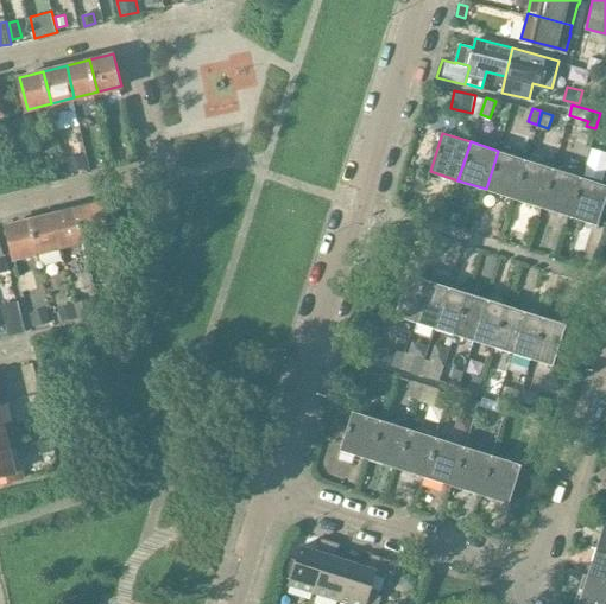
[(528,159),(498,151),(486,189),(515,198),(528,159)]
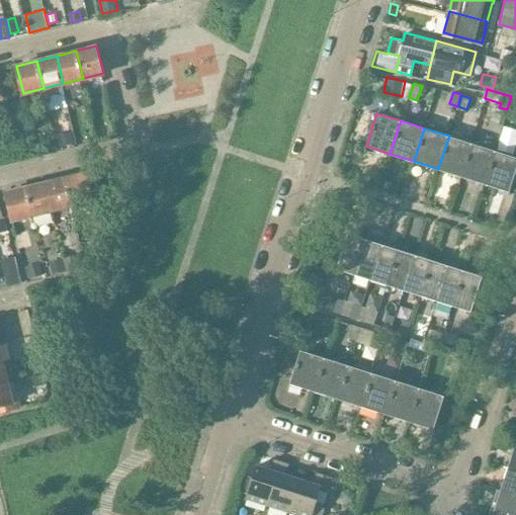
[(72,131),(57,134),(59,146),(75,142),(72,131)]
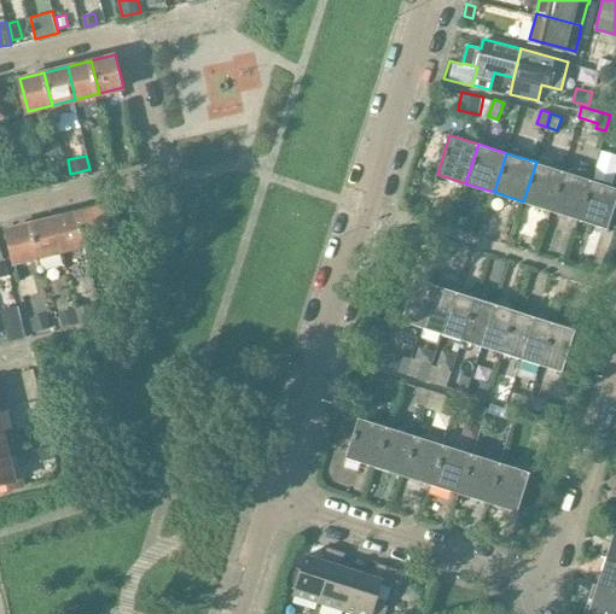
[(563,171),(536,162),(523,202),(551,210),(563,171)]
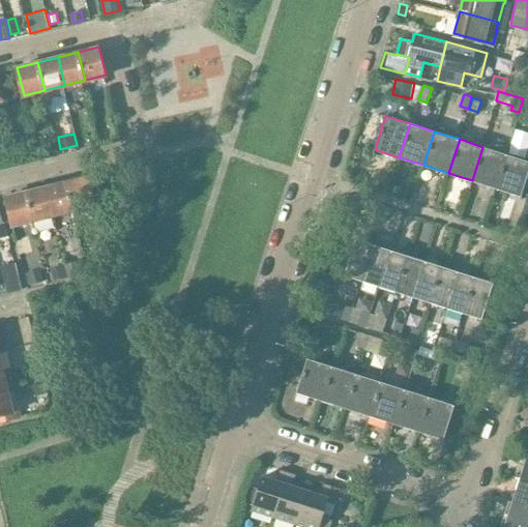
[(506,154),(482,147),(472,180),(496,187),(506,154)]
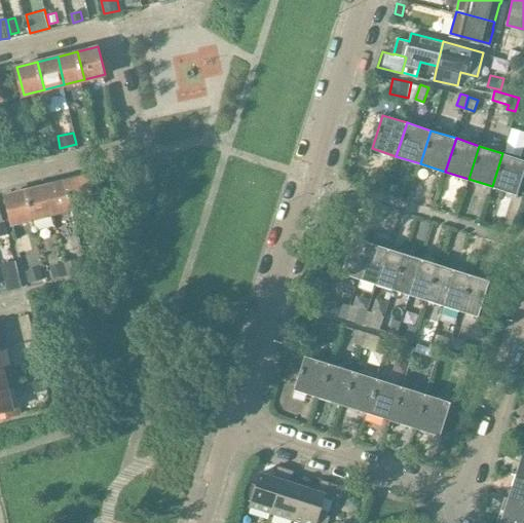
[(523,159),(502,153),(492,186),(517,194),(523,172),(523,159)]
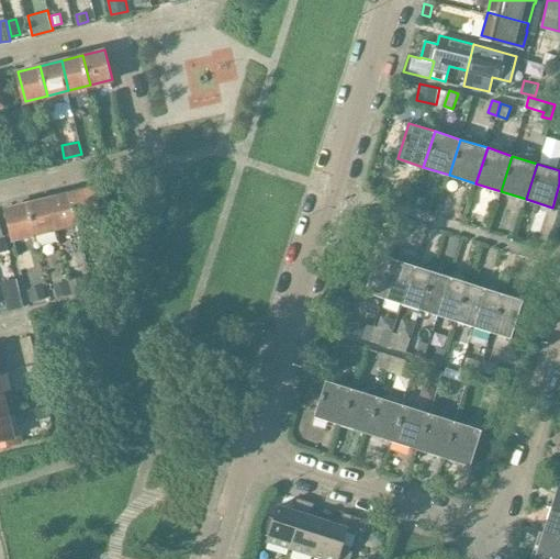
[(93,187),(70,192),(78,222),(100,216),(93,187)]
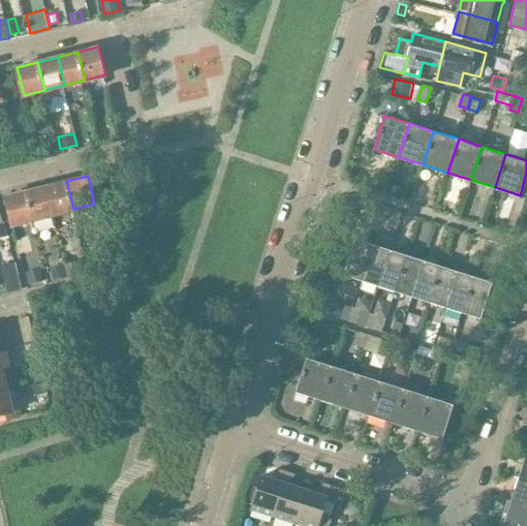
[(66,181),(47,186),(53,214),(73,209),(66,181)]
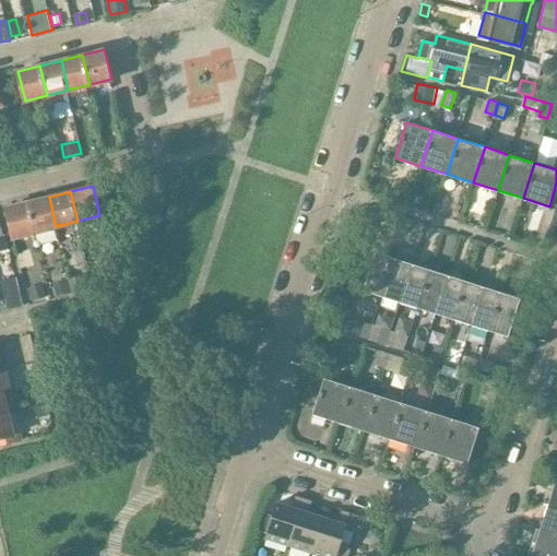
[(414,193),(411,202),(419,205),(423,197),(414,193)]
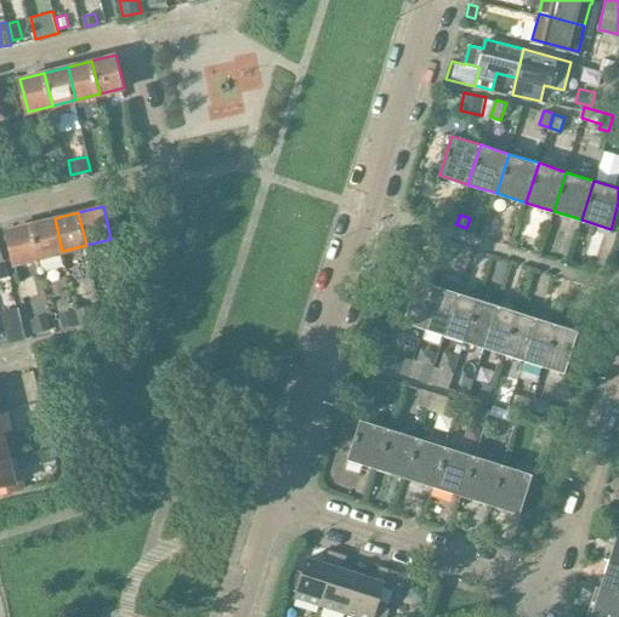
[(55,218),(30,224),(39,257),(62,251),(55,218)]
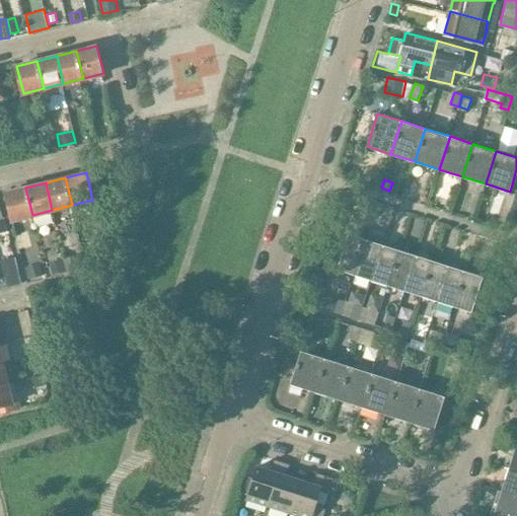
[(25,188),(6,193),(12,220),(32,215),(25,188)]
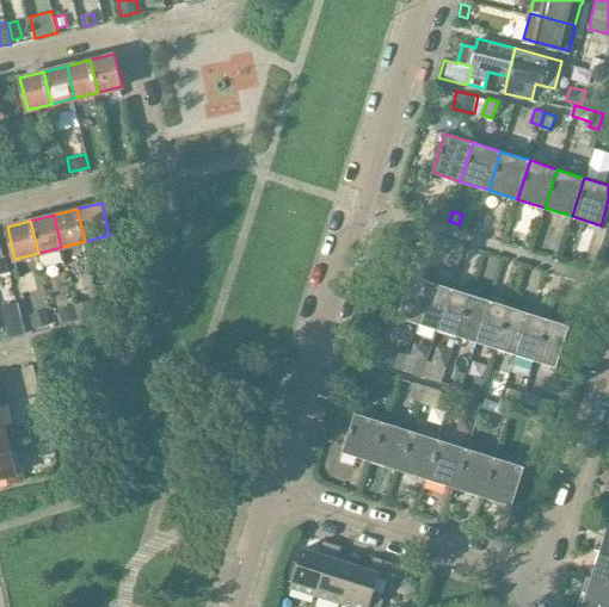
[(6,258),(0,259),(0,271),(0,273),(10,270),(6,258)]
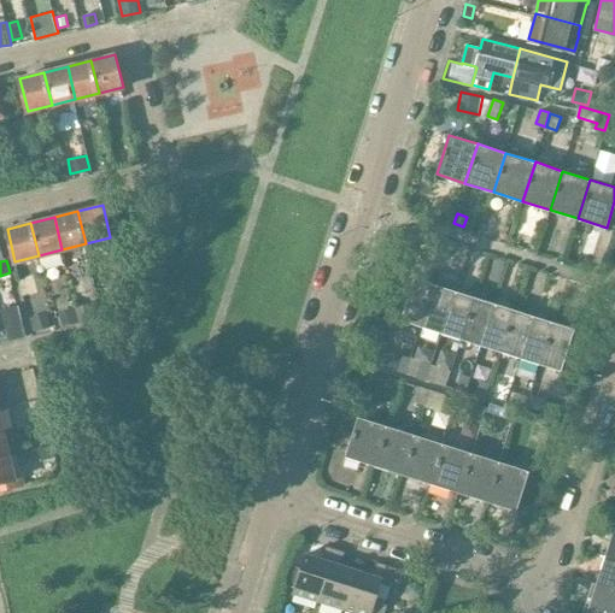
[(435,284),(415,278),(402,319),(423,326),(435,284)]
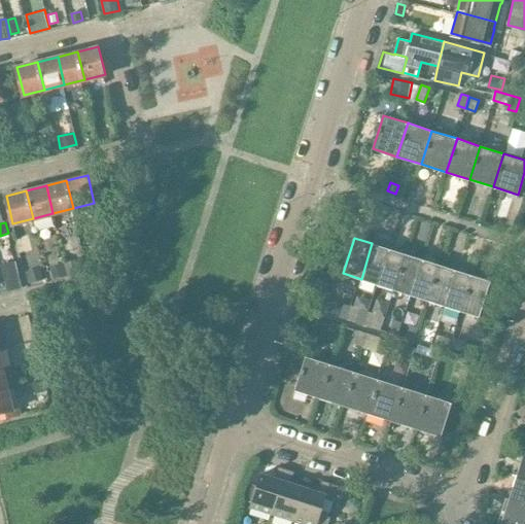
[(389,249),(372,243),(361,279),(378,284),(389,249)]
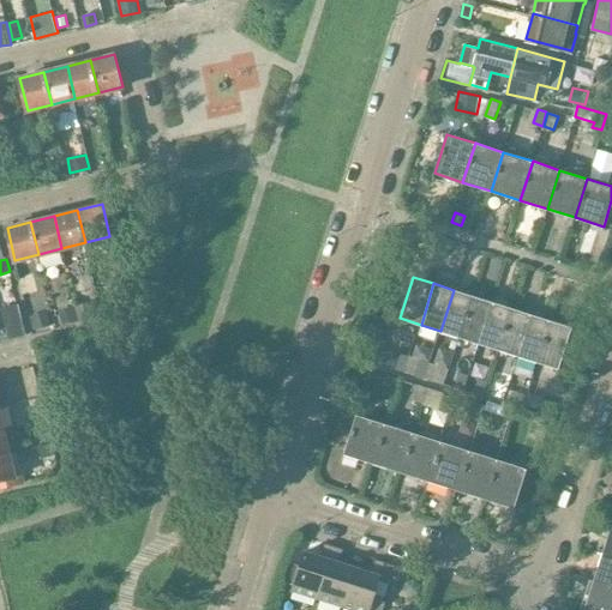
[(474,296),(454,290),(441,331),(461,337),(474,296)]
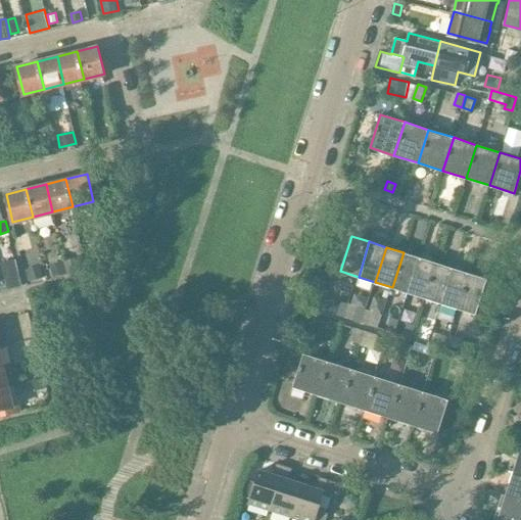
[(420,257),(404,252),(392,287),(409,292),(420,257)]
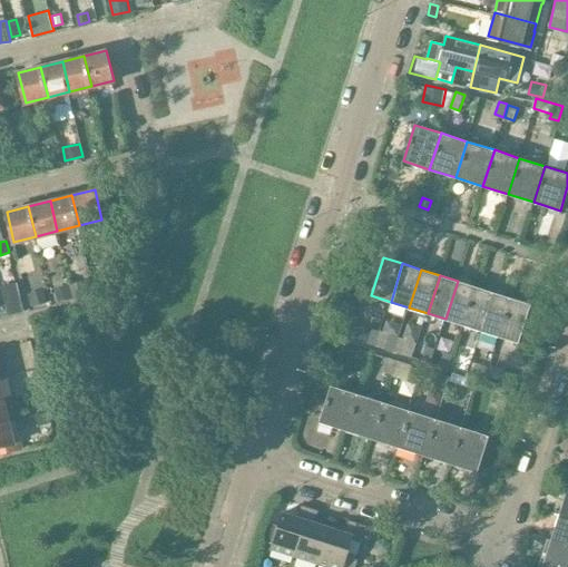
[(85,280),(70,283),(75,299),(89,295),(85,280)]
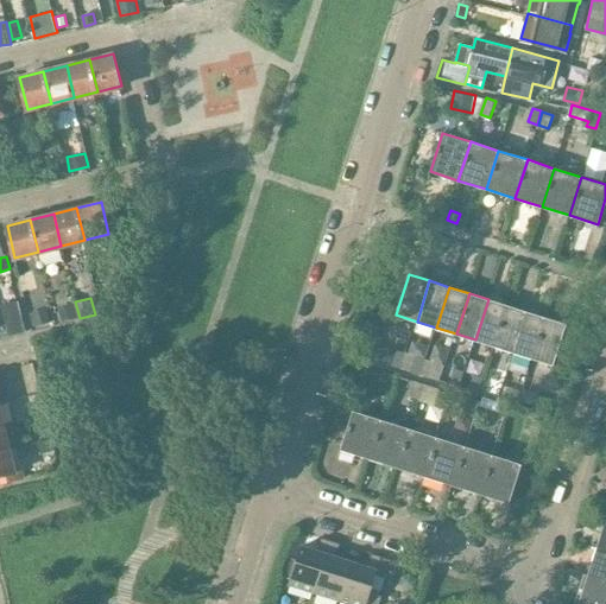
[(507,305),(488,299),(475,339),(494,345),(507,305)]
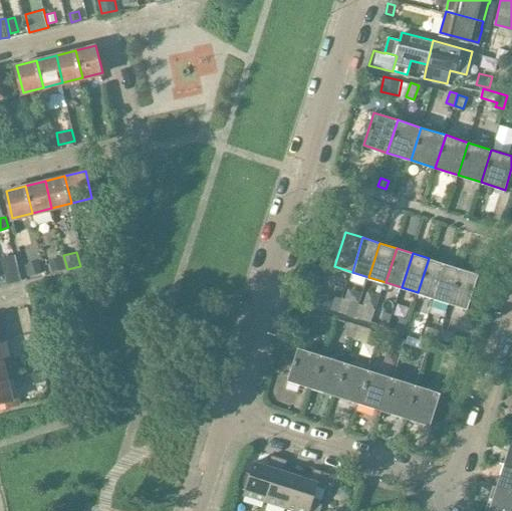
[(16,254),(2,258),(4,266),(18,263),(16,254)]
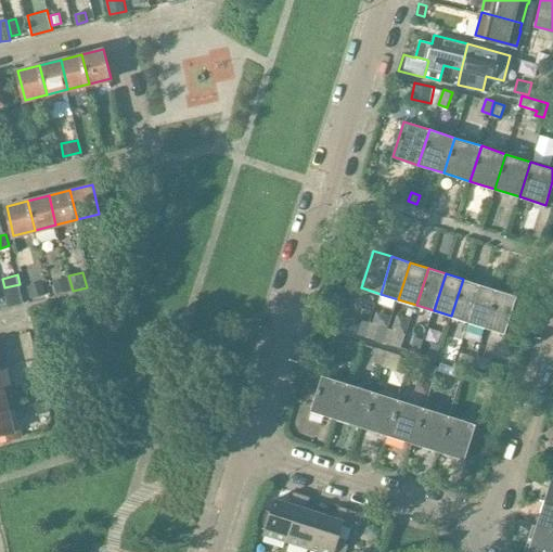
[(67,276),(54,279),(58,293),(71,290),(67,276)]
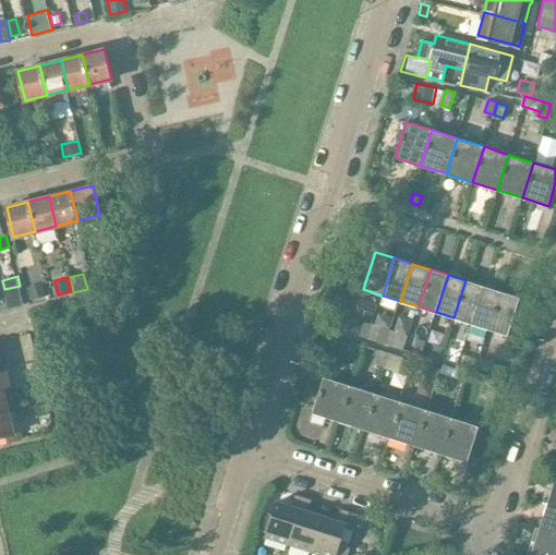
[(483,286),(466,280),(454,317),(471,324),(483,286)]
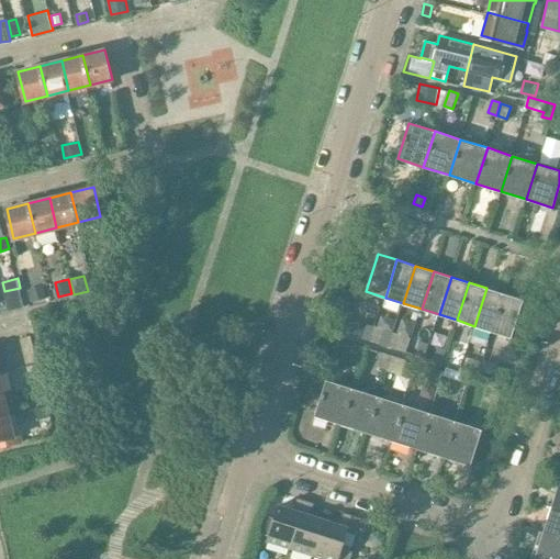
[(44,284),(29,288),(31,301),(47,298),(44,284)]
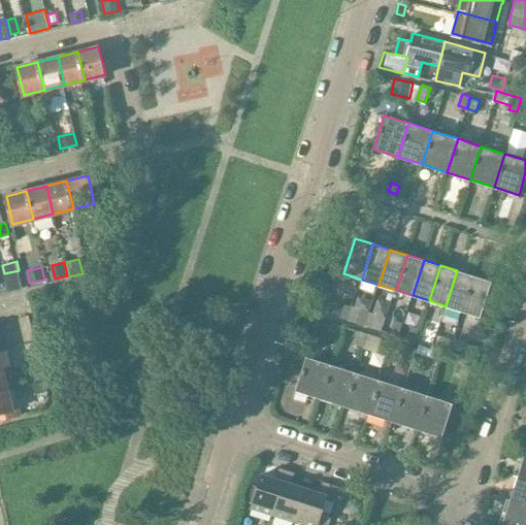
[(474,275),(457,270),(446,306),(463,312),(474,275)]
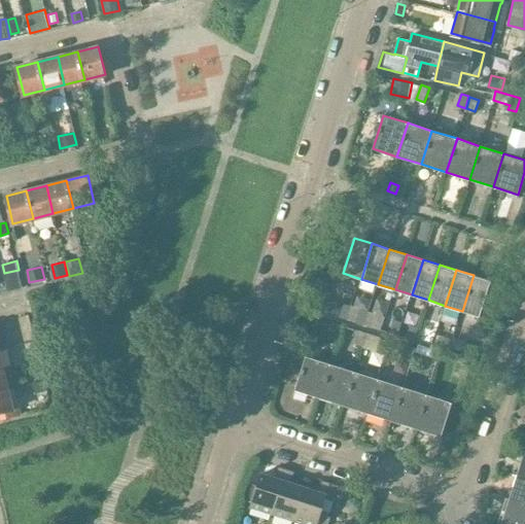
[(490,281),(474,275),(462,311),(479,316),(490,281)]
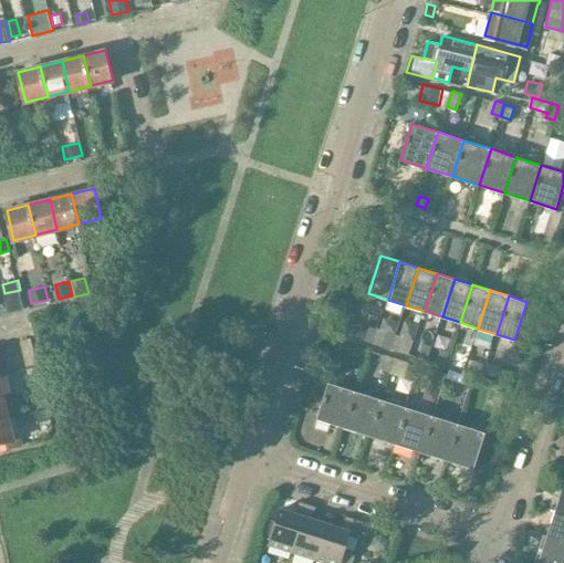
[(369,326),(365,339),(374,342),(378,329),(369,326)]
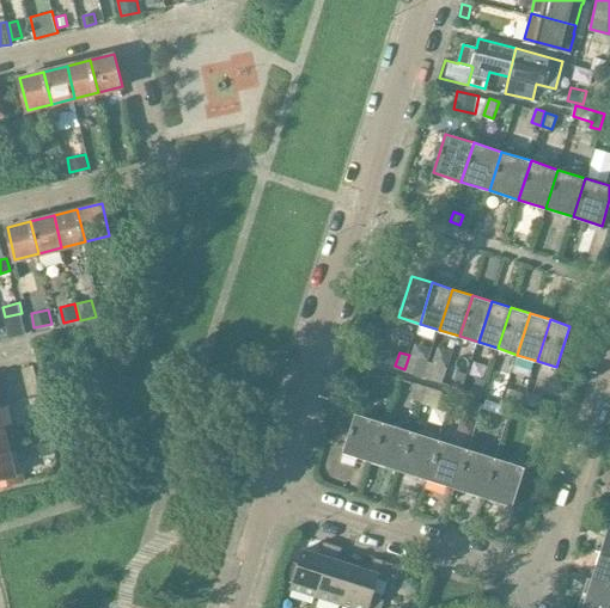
[(419,358),(415,373),(425,375),(428,362),(419,358)]
